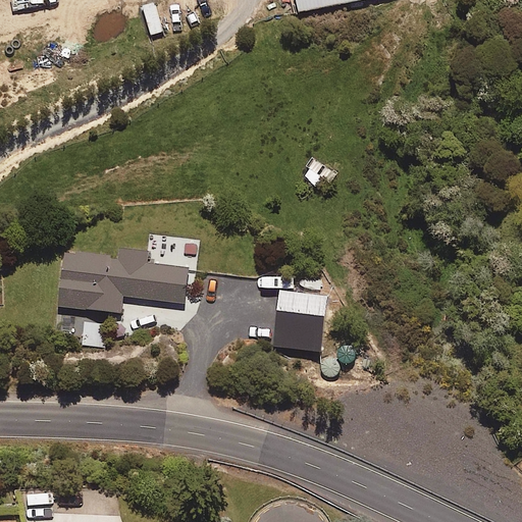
[(296,0),(299,13),(364,0),(296,0)]
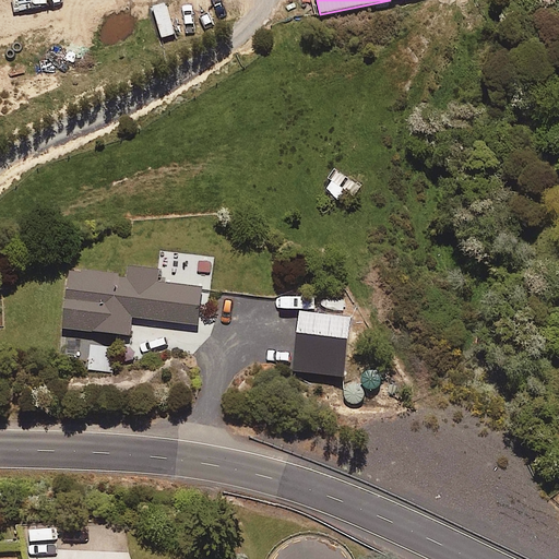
[(349,207),(363,189),(337,171),(324,190),(349,207)]
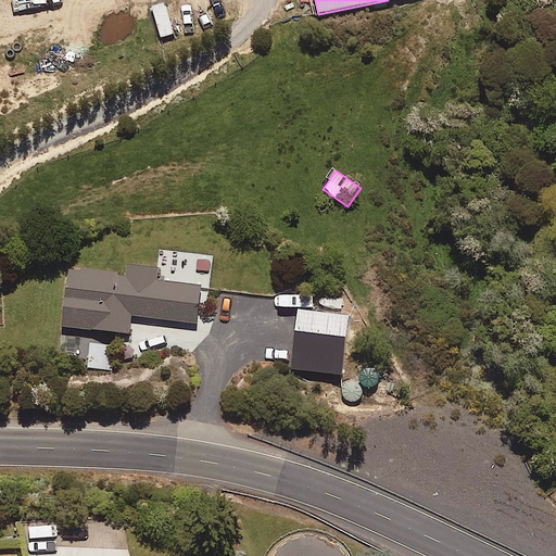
[(74,261),(68,340),(128,344),(133,324),(202,332),(210,273),(74,261)]
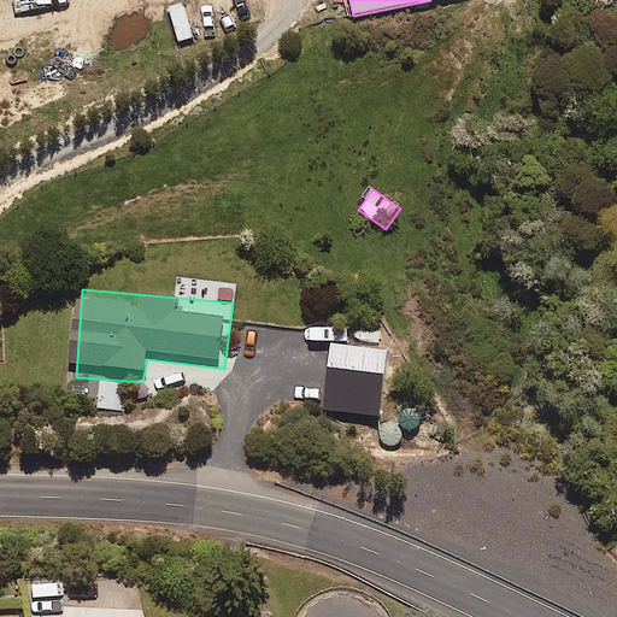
[(329,341),(321,410),(378,417),(387,348),(329,341)]
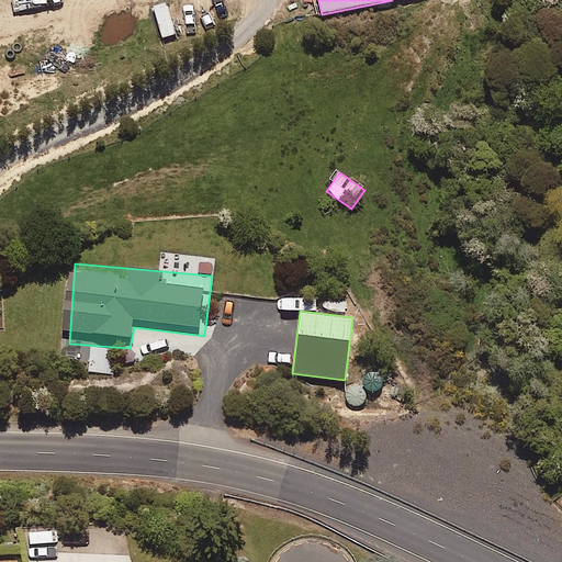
[(114,374),(115,350),(91,348),(90,372),(114,374)]
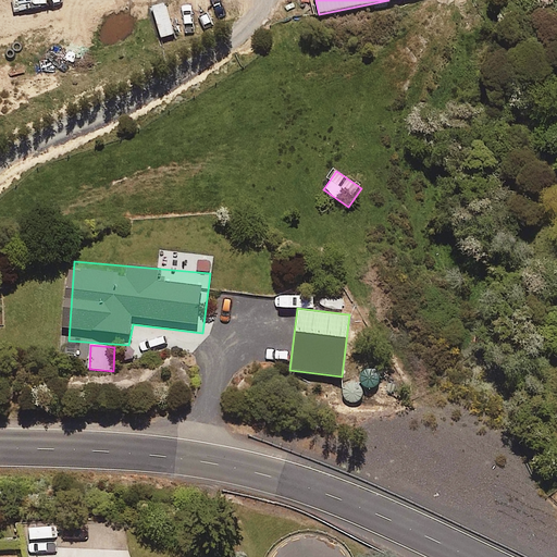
All buildings are outlined.
